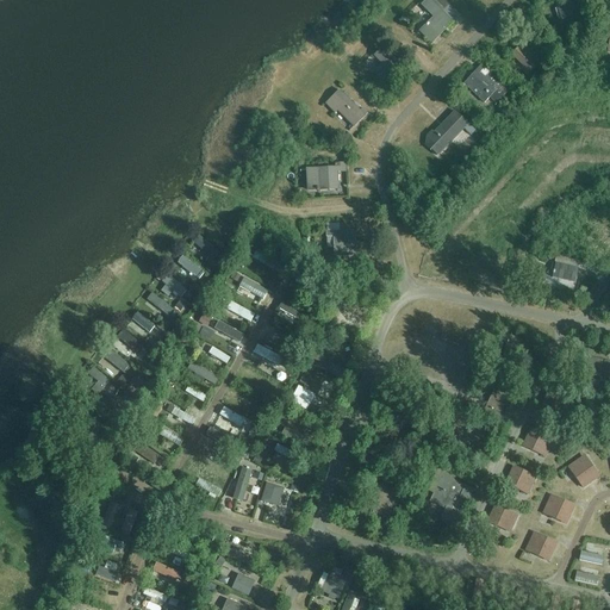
[(417,33),(429,45),(452,24),(441,13),(427,0),(419,8),(431,20),(417,33)]
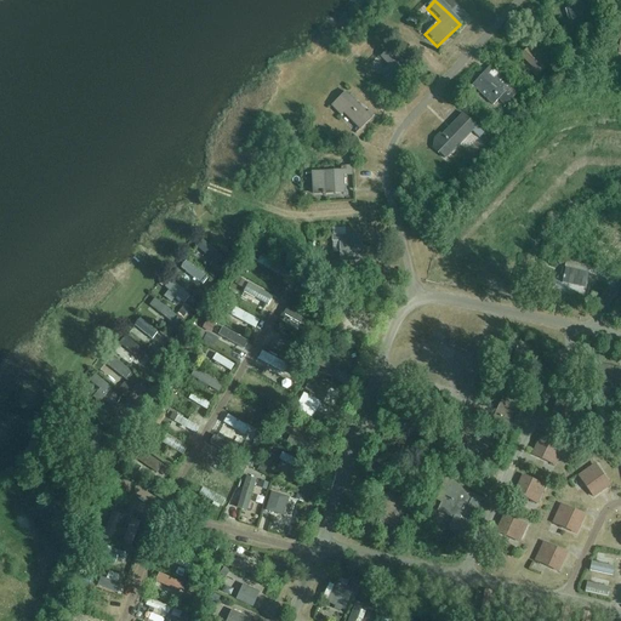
[(571,20),(573,26),(590,20),(582,0),(574,0),(565,3),(568,9),(565,10),(568,21),(571,20)]
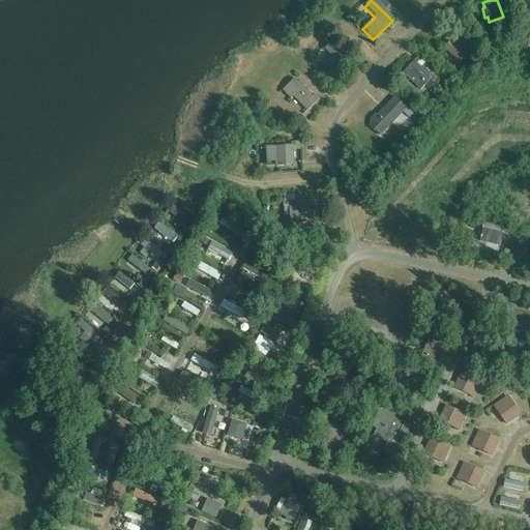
[(390,4),(383,11),(392,21),(400,13),(390,4)]
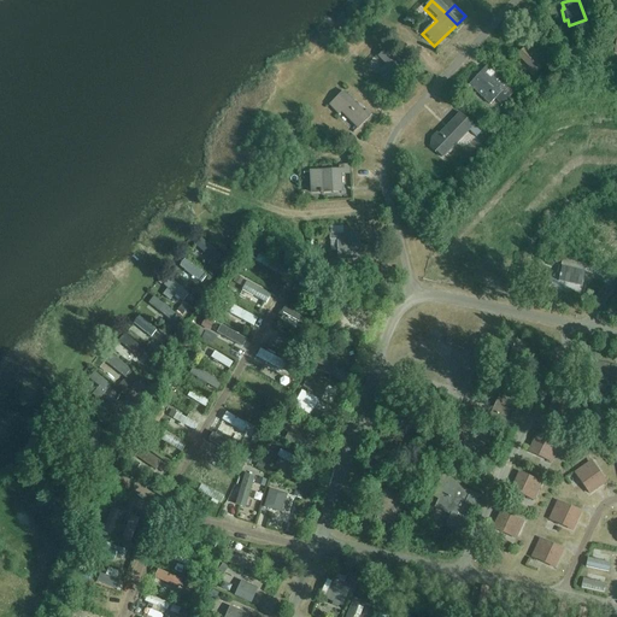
[(412,13),(406,17),(415,29),(421,25),(412,13)]
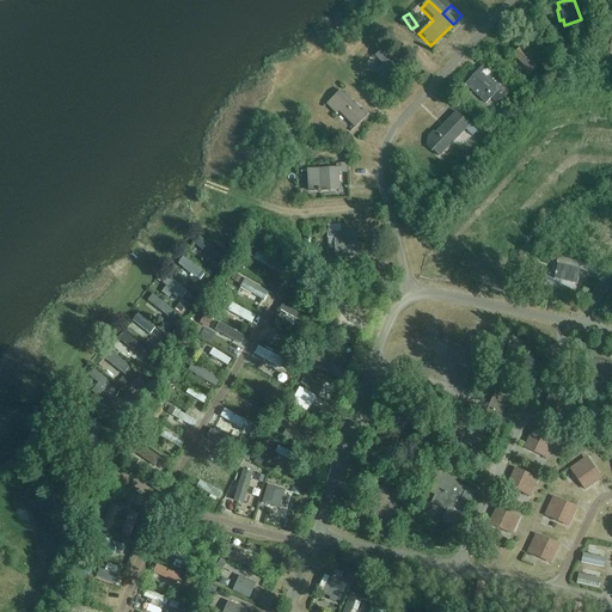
[(527,72),(530,74),(537,67),(536,65),(540,60),(525,44),(513,55),(528,71),(527,72)]
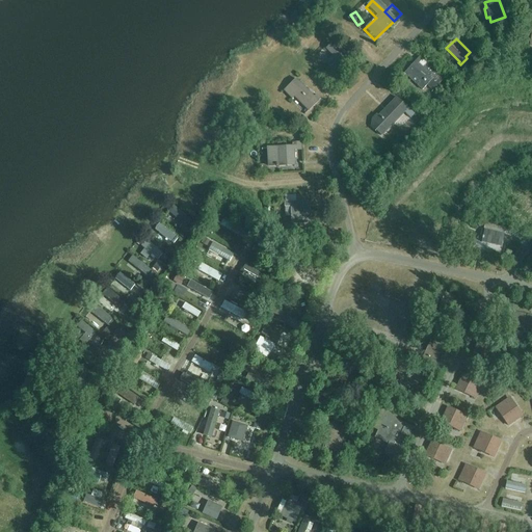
[(327,63),(340,76),(353,63),(333,43),(325,50),(334,58),(327,63)]
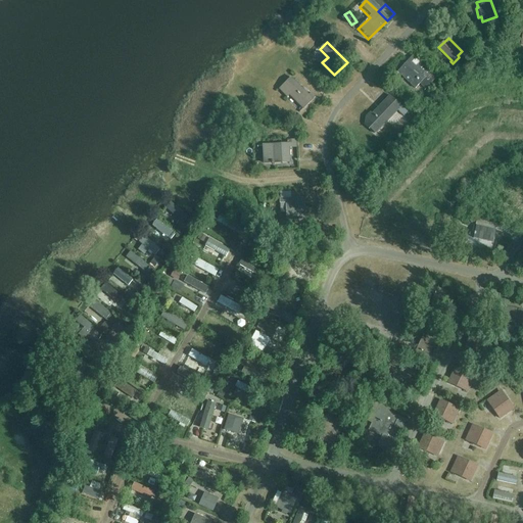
[(399,69),(407,76),(403,79),(415,89),(425,78),(427,79),(431,75),(422,65),(418,69),(409,60),(399,69)]
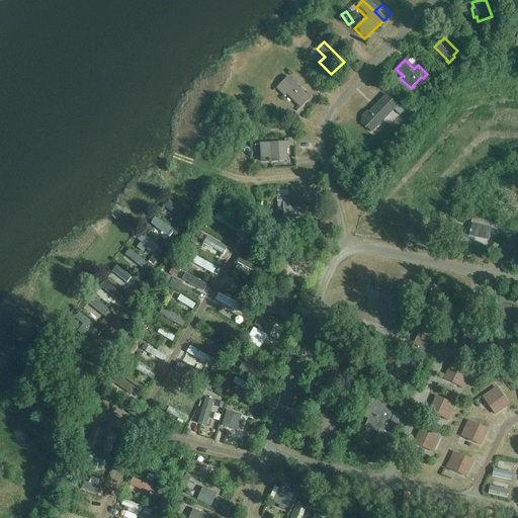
[(286,96),(300,110),(310,100),(287,79),(276,91),(284,98),(286,96)]
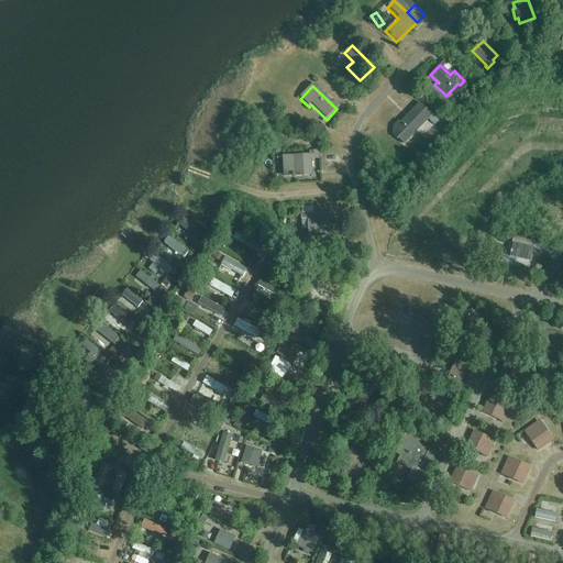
[(394,127),(393,134),(403,144),(427,119),(434,127),(439,121),(435,119),(420,103),(401,123),(399,121),(394,127)]
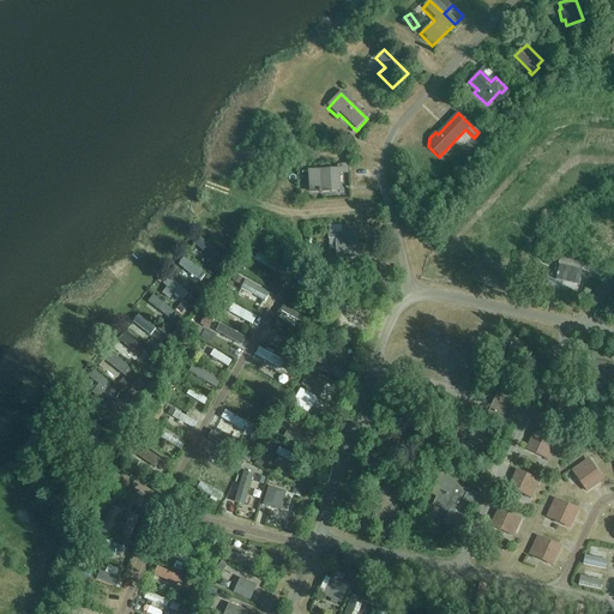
[(308,172),(309,193),(330,192),(330,188),(339,188),(338,173),(347,173),(347,166),(336,167),(336,170),(308,172)]
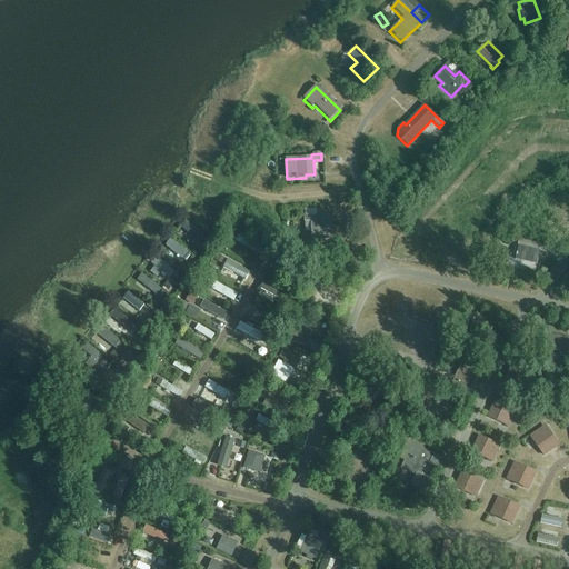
[(548,205),(560,223),(568,218),(568,209),(560,197),(548,205)]
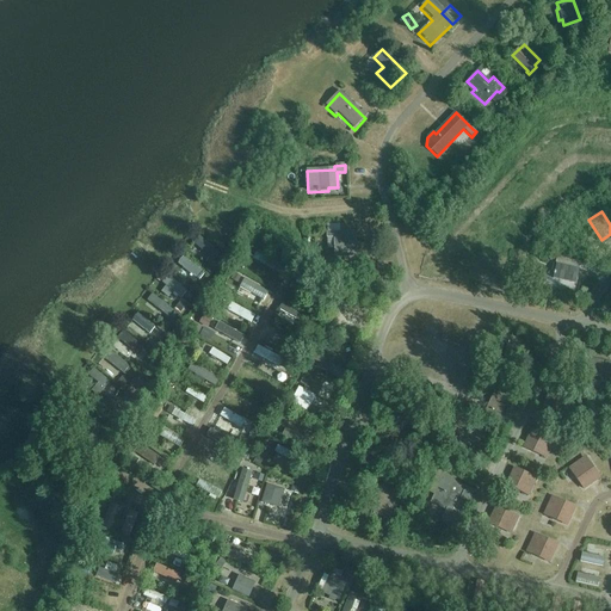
[(216,259),(222,252),(203,233),(197,240),(216,259)]
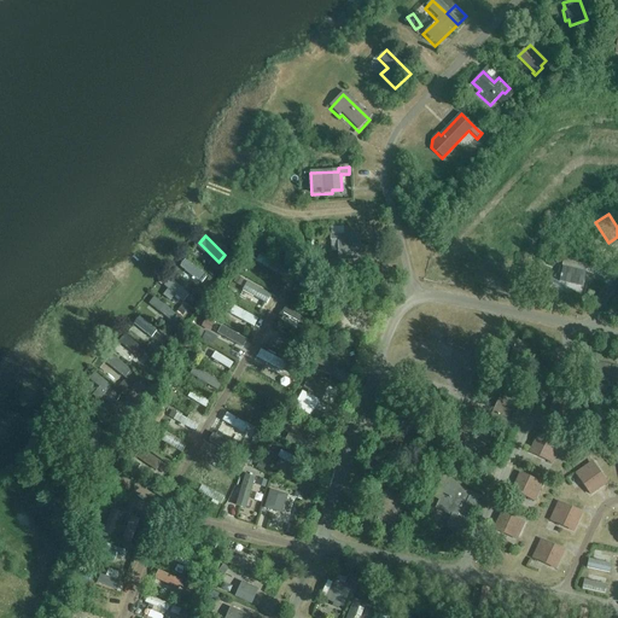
[(355,235),(331,237),(331,240),(338,240),(339,260),(354,260),(354,254),(359,254),(359,239),(355,239),(355,235)]
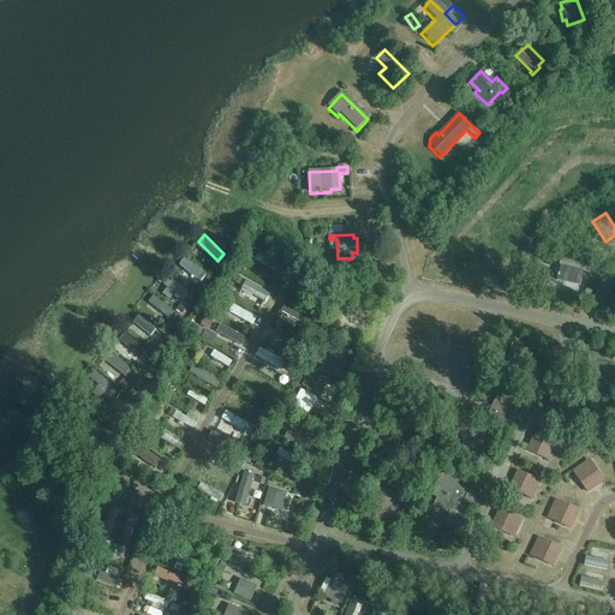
[(267,255),(263,262),(285,273),(288,266),(267,255)]
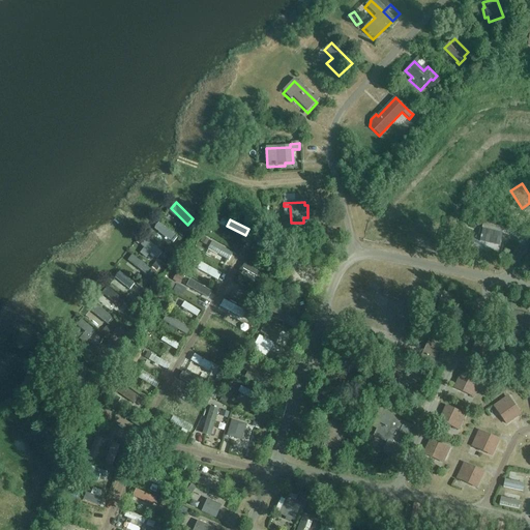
[(177,243),(181,236),(159,222),(156,227),(162,229),(157,235),(164,240),(166,236),(177,243)]
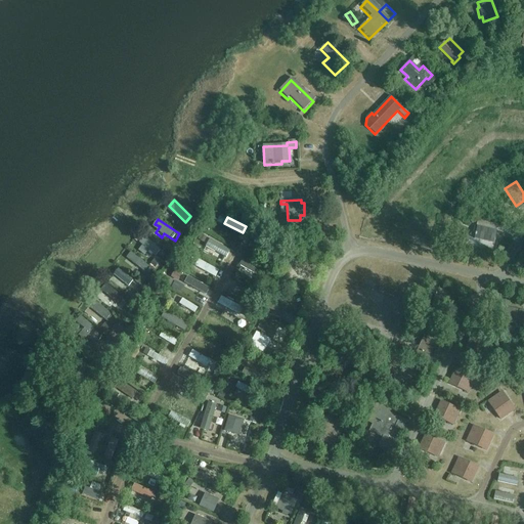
[(226,226),(222,231),(228,235),(232,229),(226,226)]
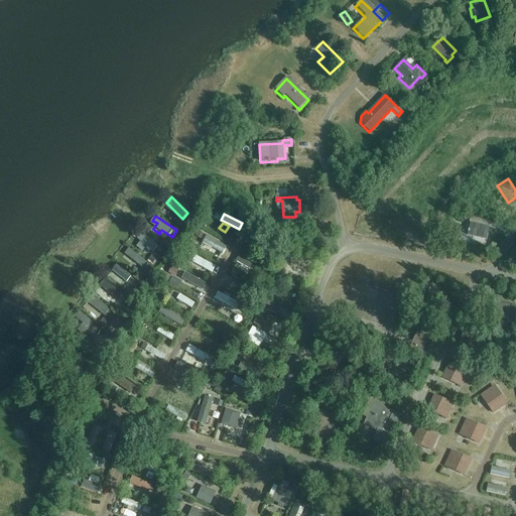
[(467,235),(486,240),(489,228),(470,223),(470,224),(467,223),(466,230),(468,230),(467,235)]
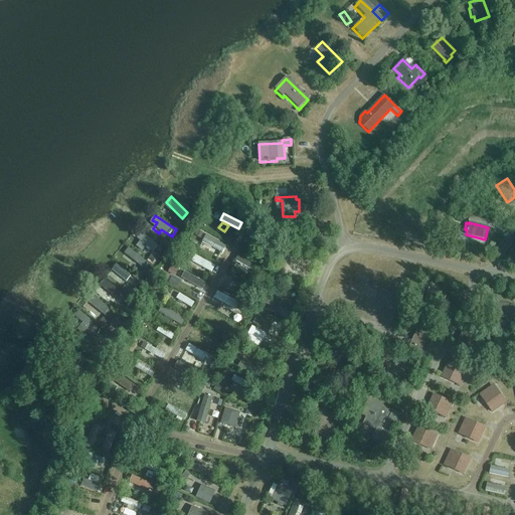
[(234,266),(249,271),(253,259),(238,253),(234,266)]
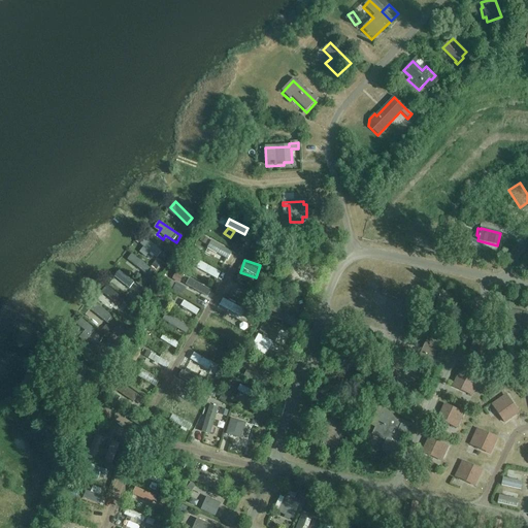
[(305,284),(311,265),(304,263),(298,281),(305,284)]
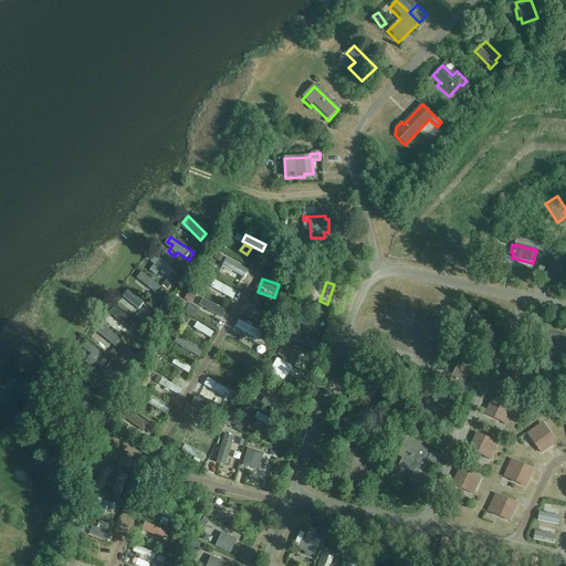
[(186,300),(202,306),(206,295),(190,289),(186,300)]
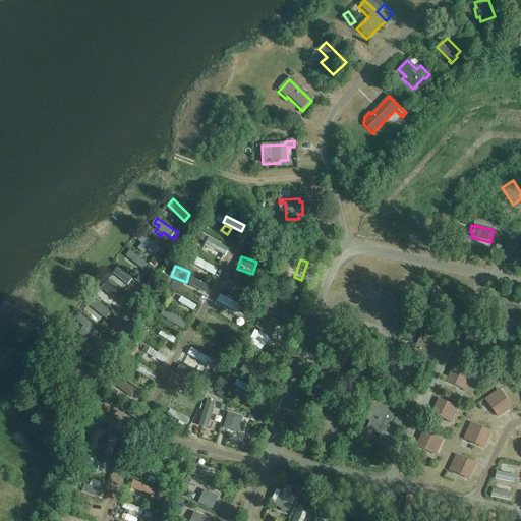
[(126,288),(132,279),(118,269),(112,278),(126,288)]
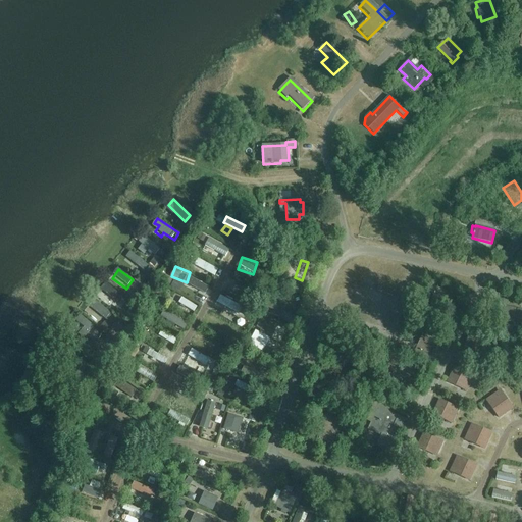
[(108,281),(103,288),(118,301),(124,295),(108,281)]
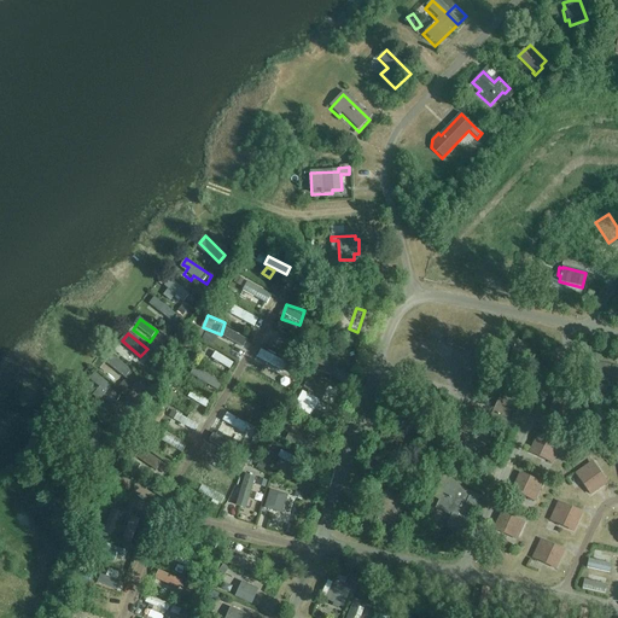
[(117,356),(112,363),(129,377),(134,368),(117,356)]
